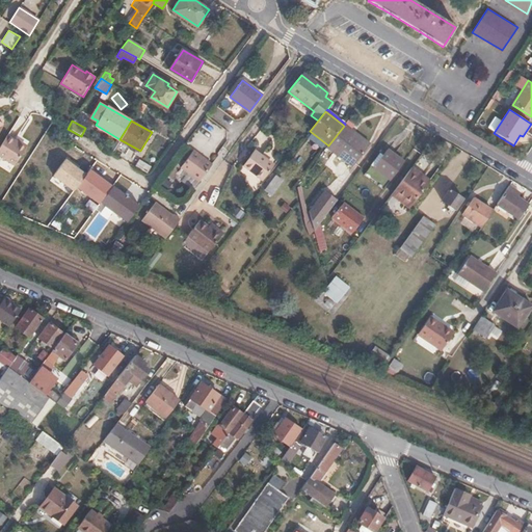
[(370,144),(344,126),(328,145),(326,149),(335,155),(337,152),(354,164),(370,144)]
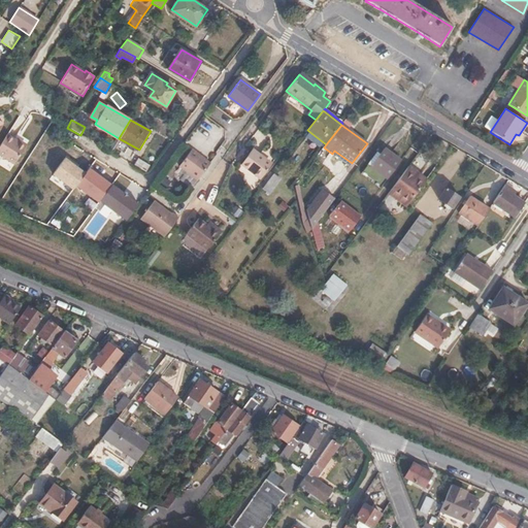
[(25,142),(6,131),(0,140),(0,153),(12,161),(25,142)]
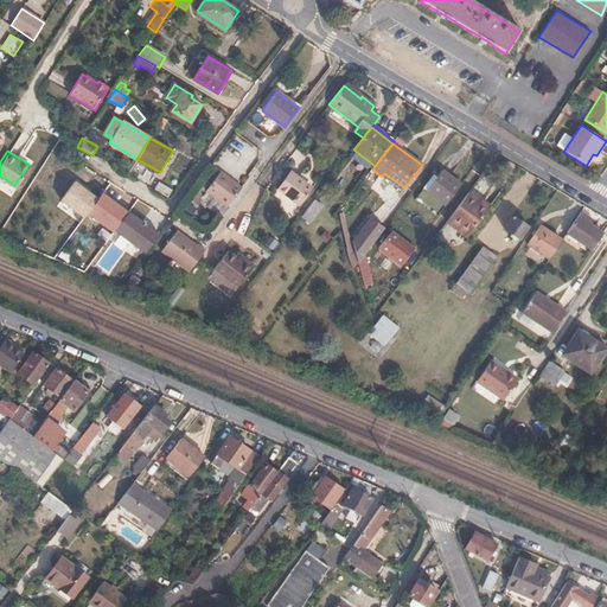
[(464,180),(445,167),(440,173),(429,187),(448,200),(464,180)]
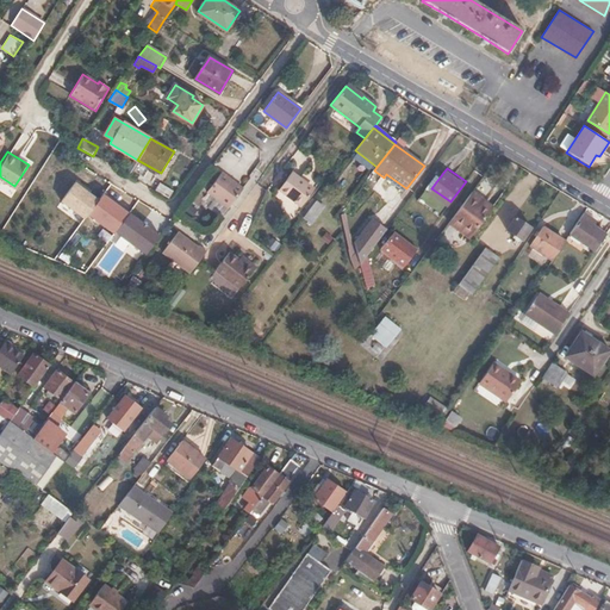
[(442,174),(439,170),(428,186),(431,188),(442,174)]
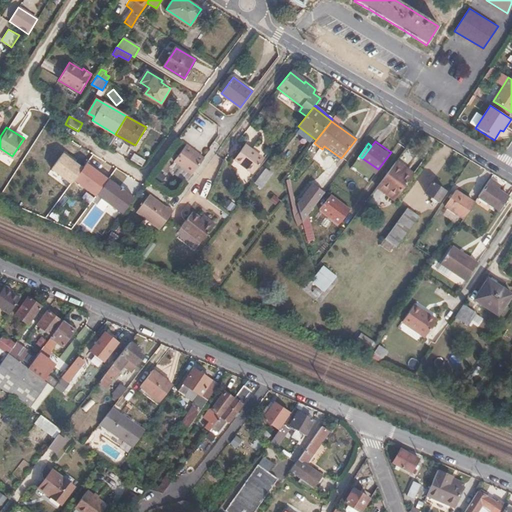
[(203,157),(186,144),(174,160),(191,173),(203,157)]
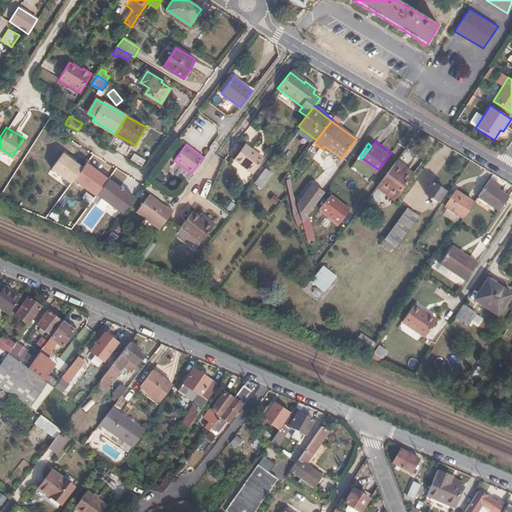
[(233,158),(254,173),(264,159),(252,150),(252,149),(244,144),(233,158)]
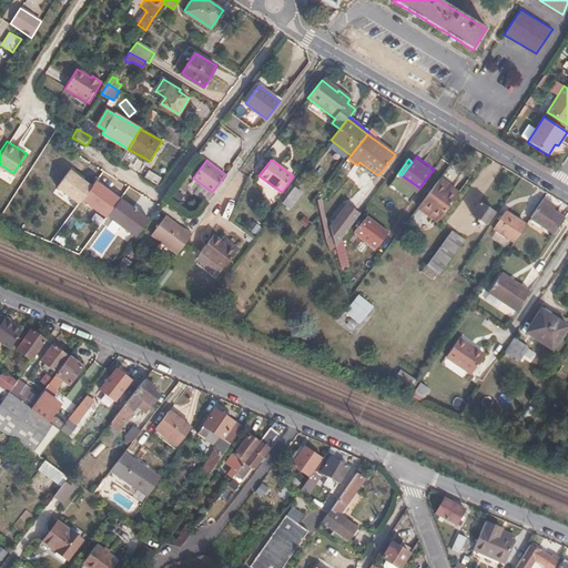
[(378,175),(359,162),(357,165),(376,179),(378,175)]
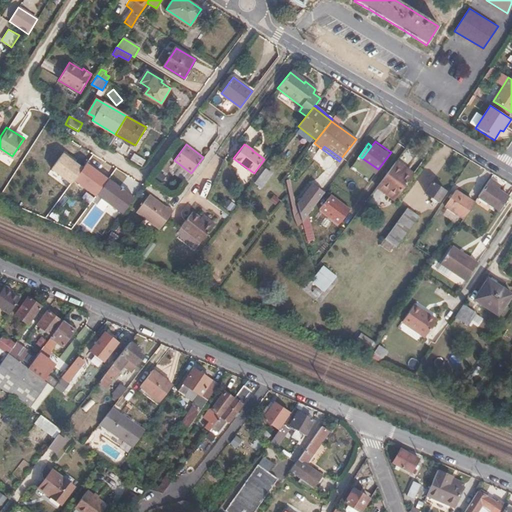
[(74,160),(61,151),(51,168),(70,183),(73,180),(81,168),(73,162),(74,160)]
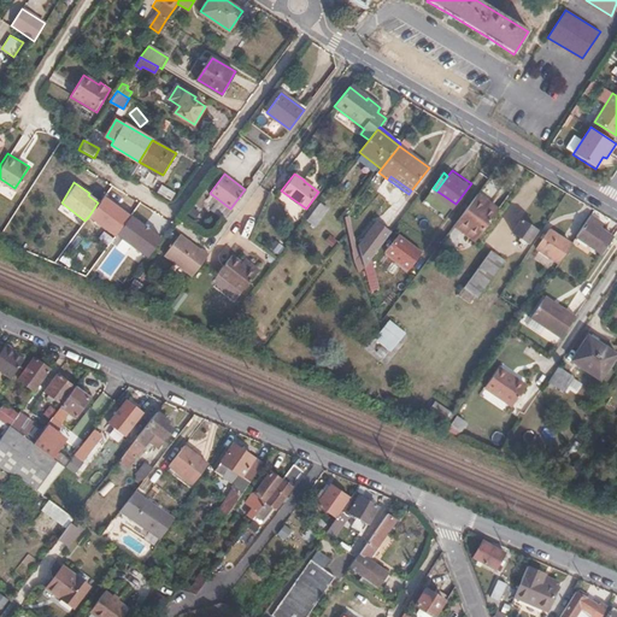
[(163,184),(159,192),(172,199),(176,192),(163,184)]
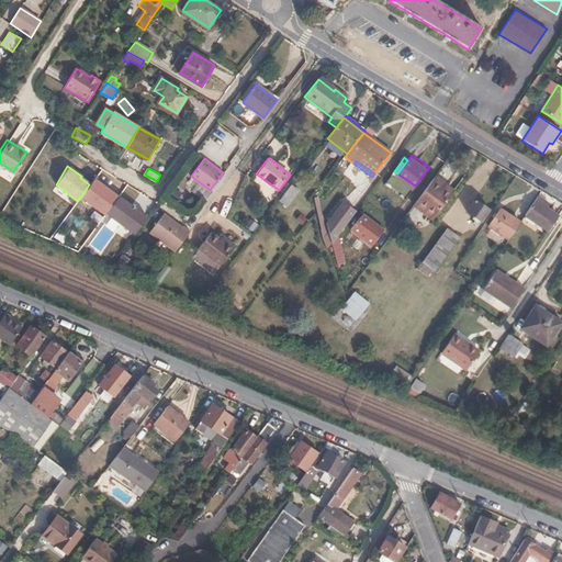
[(450,178),(440,170),(438,172),(448,180),(450,178)]
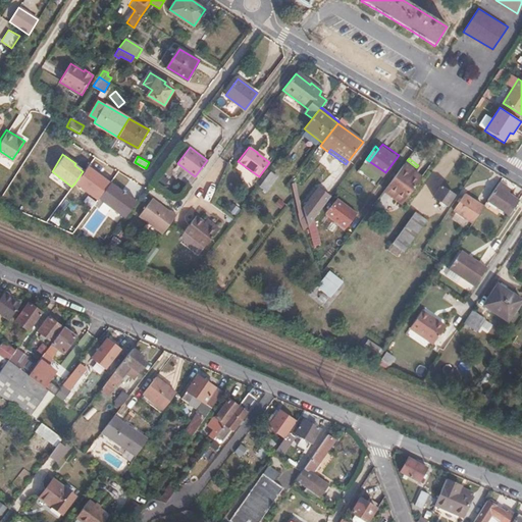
[(416,167),(407,160),(389,185),(406,197),(425,170),(418,165),(416,167)]
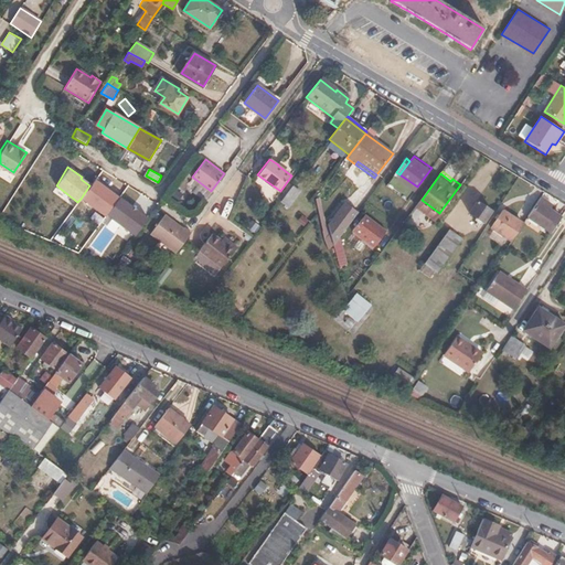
[(93,179),(89,185),(81,199),(104,216),(118,196),(93,179)]
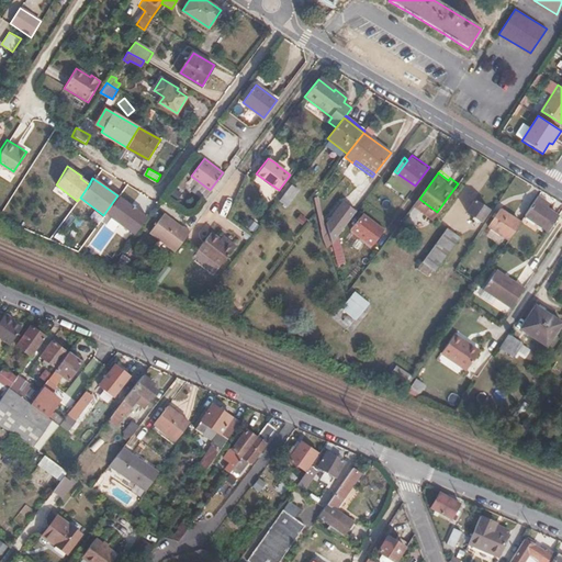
[(299,192),(291,186),(279,201),(287,206),(299,192)]
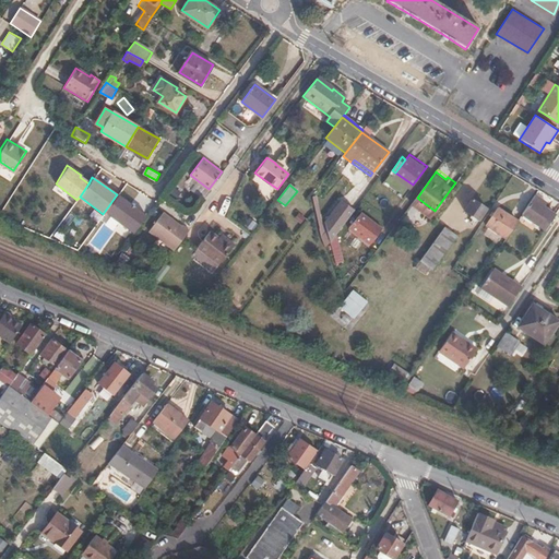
[(182,192),(175,187),(168,194),(176,200),(182,192)]
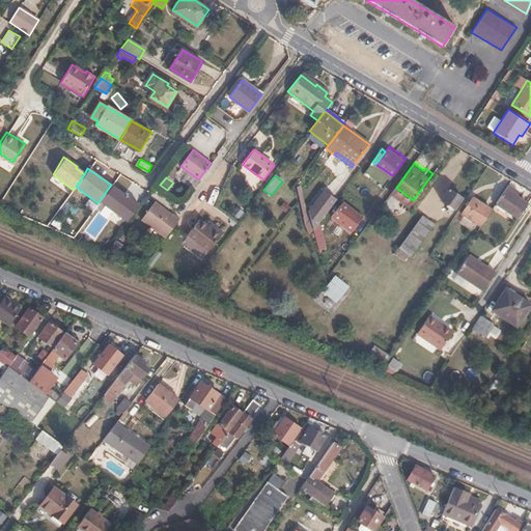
[(519,193),(508,186),(496,204),(518,219),(528,204),(516,197),(519,193)]
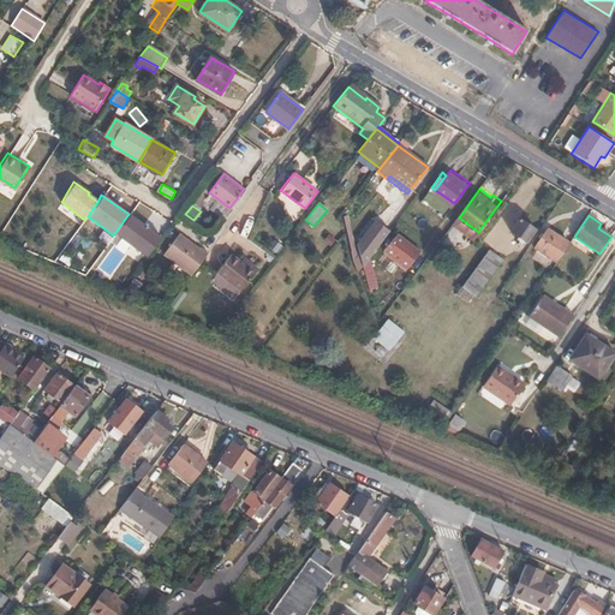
[(392,227),(377,216),(359,240),(365,262),(392,227)]
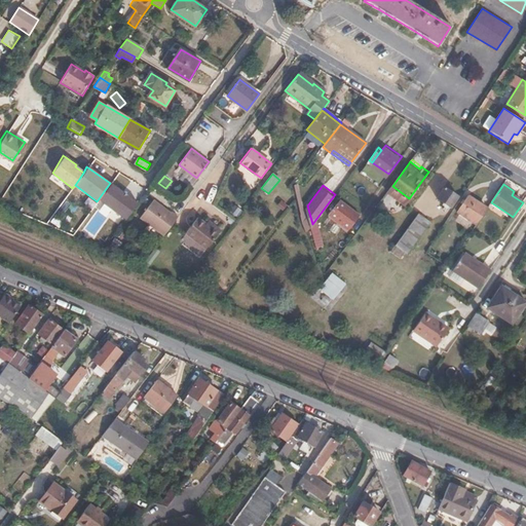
[(458,196),(444,187),(437,197),(451,208),(458,196)]
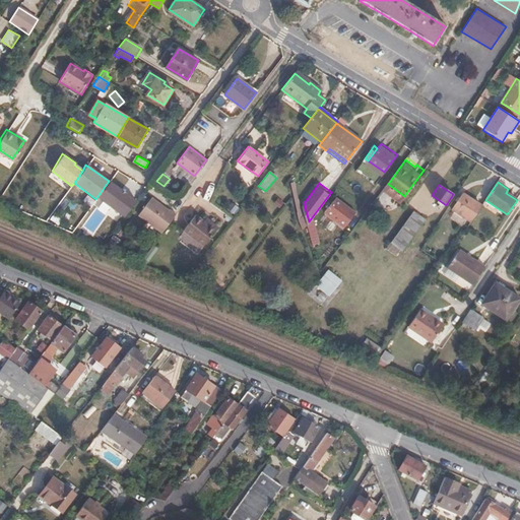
[(480,206),(462,194),(452,209),(470,221),(480,206)]
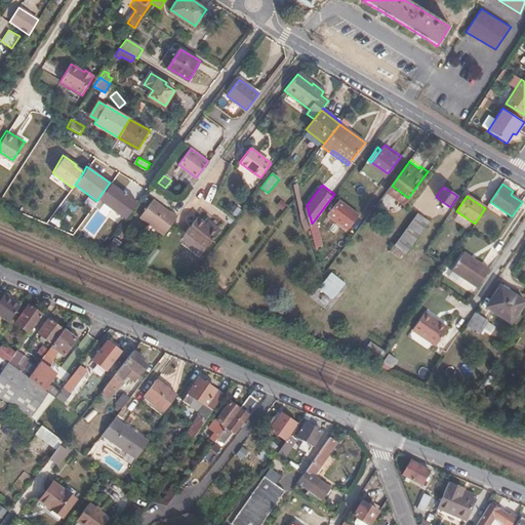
[(351,227),(362,211),(341,197),(331,212),(351,227)]
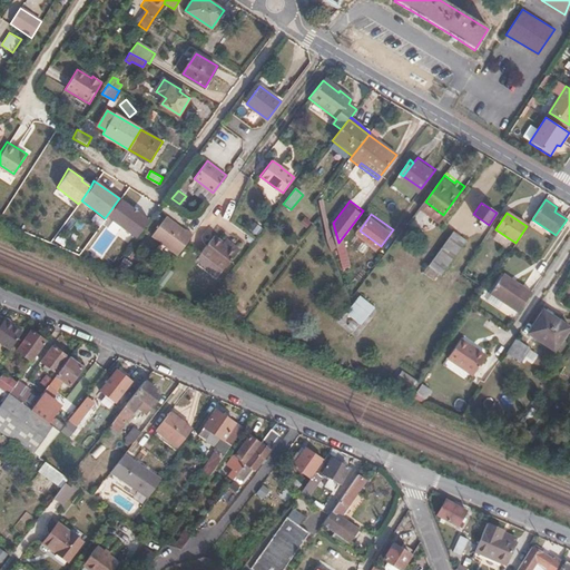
[(182,229),(166,216),(151,234),(177,254),(192,234),(184,227),(182,229)]
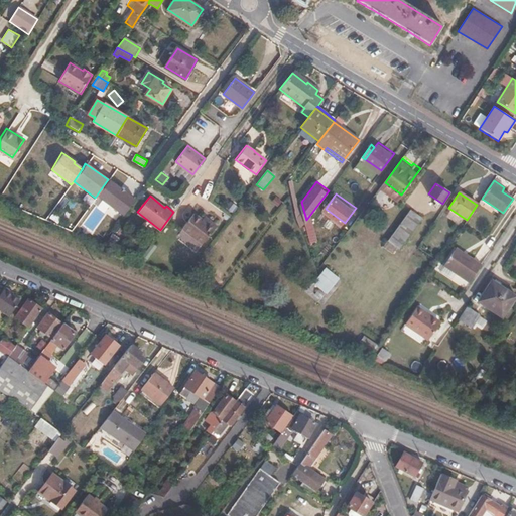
[(237,206),(230,202),(226,207),(232,213),(237,206)]
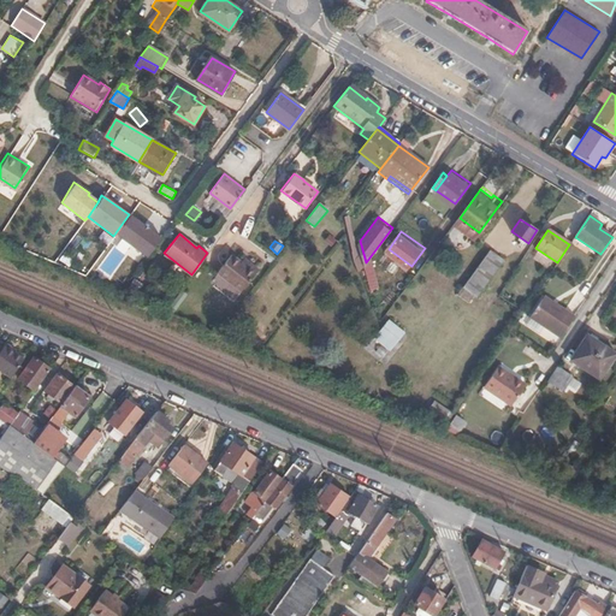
[(503,259),(490,250),(463,286),(474,295),(477,296),(503,259)]
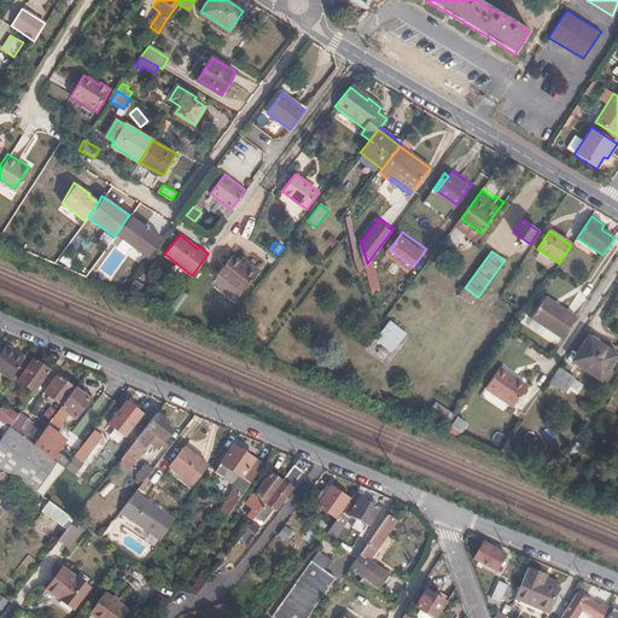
[(250,262),(248,266),(244,262),(232,254),(219,272),(243,291),(260,269),(250,262)]
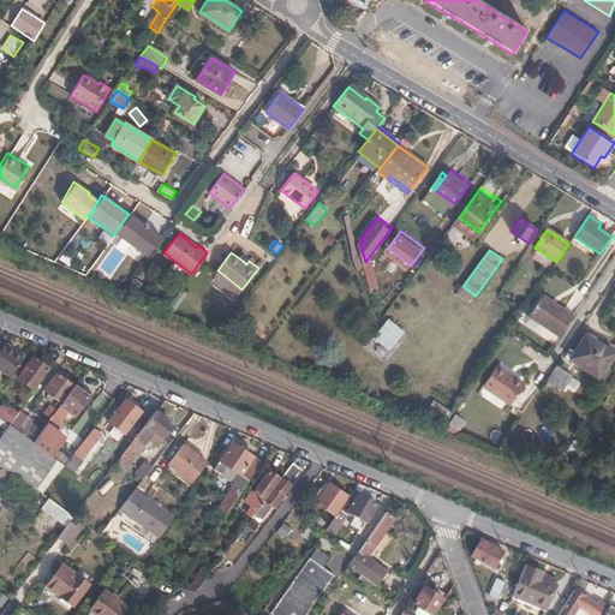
[(473,294),(463,286),(458,292),(469,300),(473,294)]
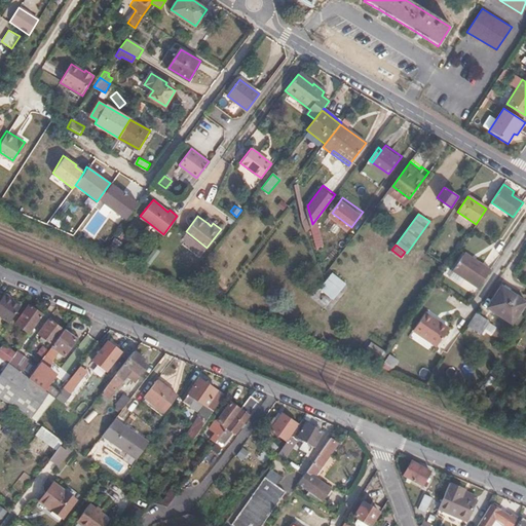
[(478,259),(465,251),(463,253),(476,262),(478,259)]
